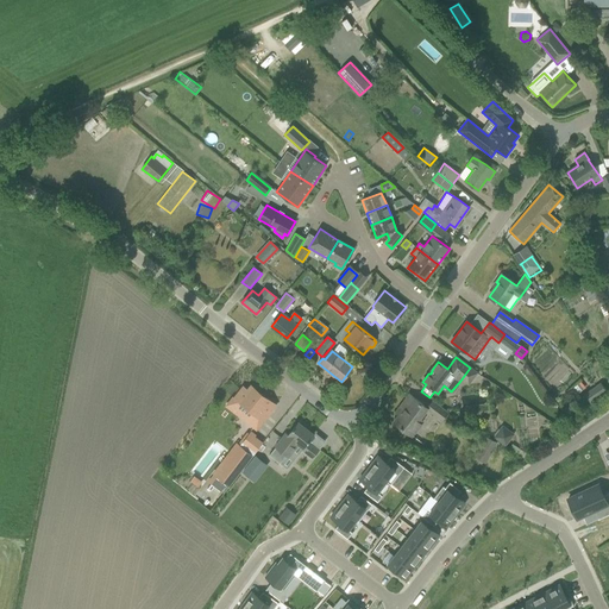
[(584,395),(590,403),(607,391),(600,383),(584,395)]
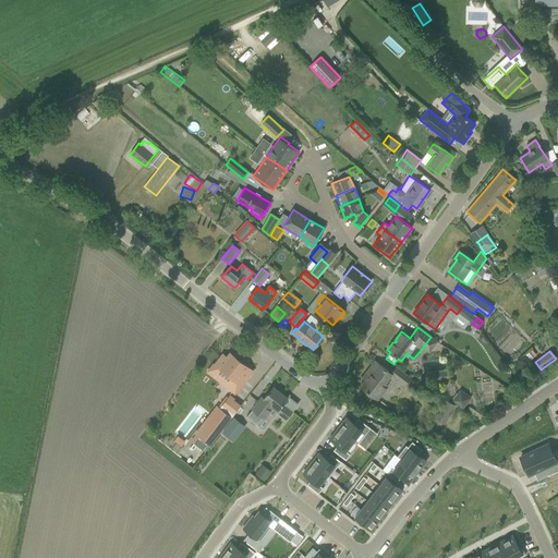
[(222,354),(214,364),(231,378),(225,387),(234,395),(253,372),(231,354),(228,359),(222,354)]
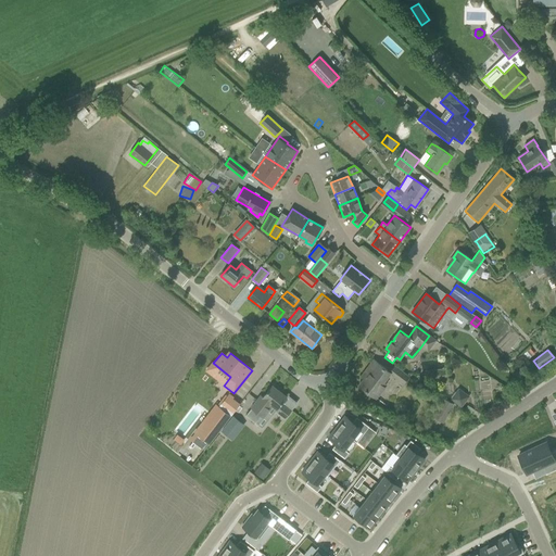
[(365,378),(359,386),(367,392),(376,399),(387,384),(383,382),(387,377),(383,375),(387,370),(377,363),(374,359),(364,373),(362,376),(365,378)]
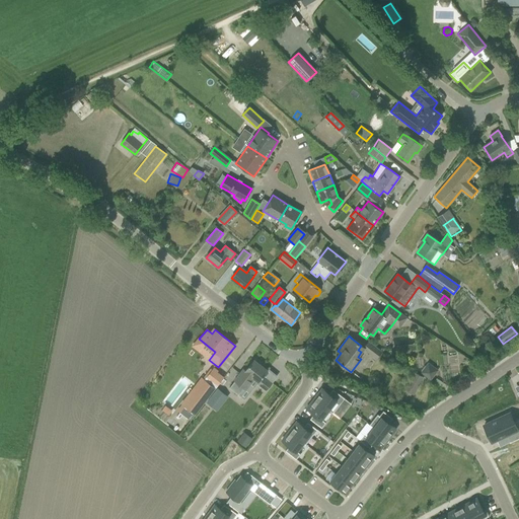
[(363,350),(376,359),(381,352),(368,343),(363,350)]
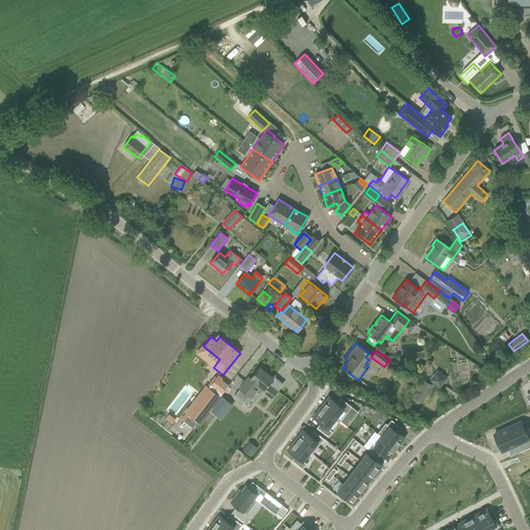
[(198,384),(187,375),(195,366),(185,358),(169,376),(188,393),(198,384)]
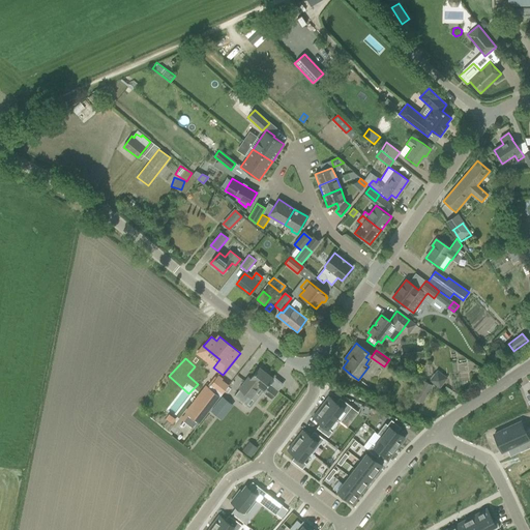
[(239,389),(234,395),(243,404),(248,396),(251,398),(255,392),(259,387),(264,390),(273,379),(259,367),(251,379),(248,378),(239,388),(239,389)]
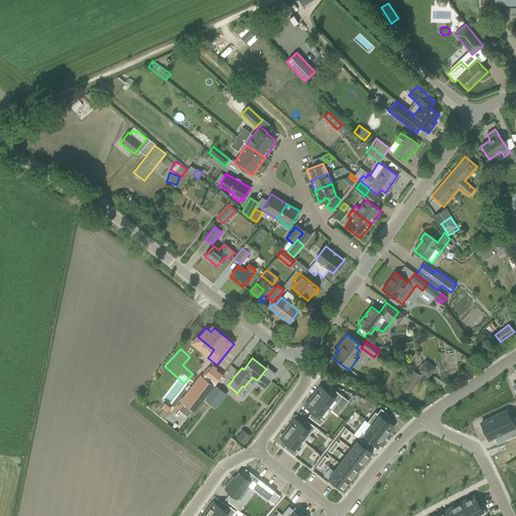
[(419,368),(429,376),(435,368),(425,360),(419,368)]
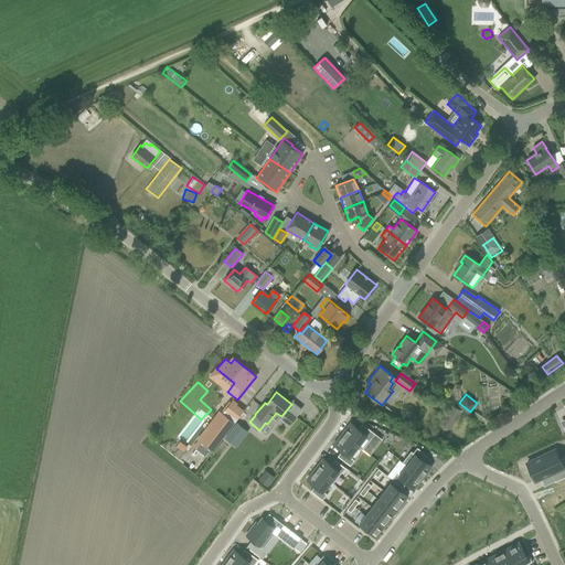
[(441,425),(450,429),(461,411),(451,405),(441,425)]
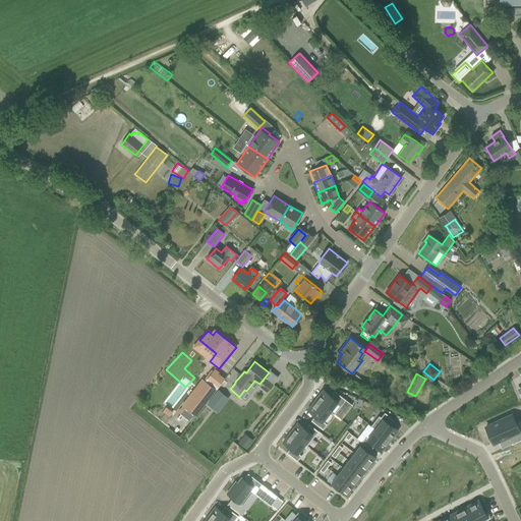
[(197,390),(184,407),(196,416),(219,387),(209,379),(204,385),(198,391),(197,390)]
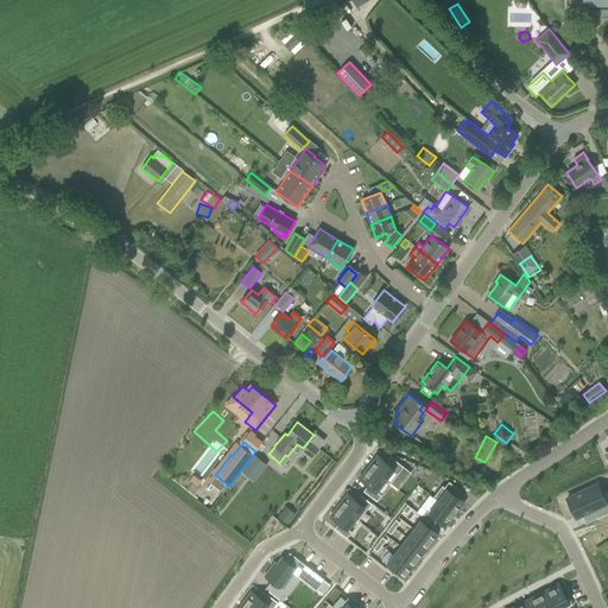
[(309,443),(303,451),(311,457),(317,450),(309,443)]
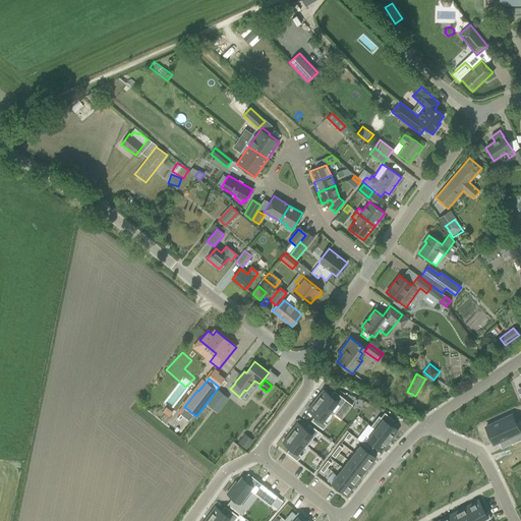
[(320,397),(315,401),(331,412),(330,412),(334,415),(346,400),(334,391),(331,396),(323,390),(319,396),(320,397)]
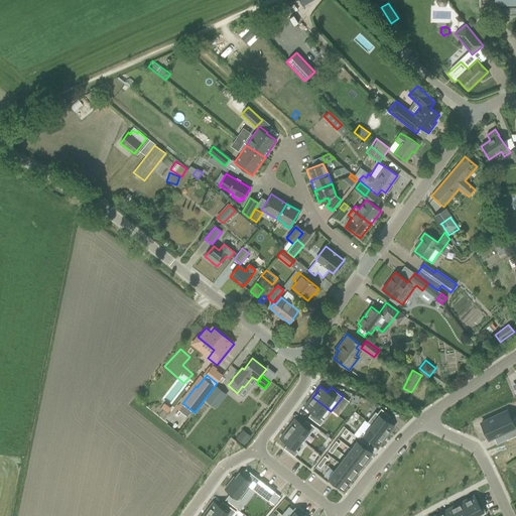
[(218,387),(207,402),(212,406),(223,391),(218,387)]
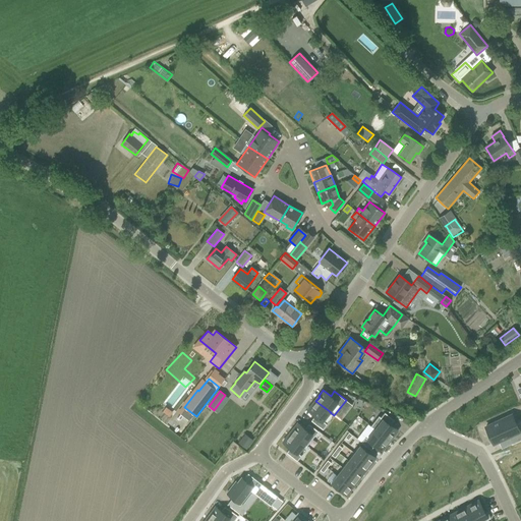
[(311,404),(307,410),(314,416),(311,420),(323,429),(327,424),(323,421),(330,412),(331,412),(315,401),(312,405),(311,404)]
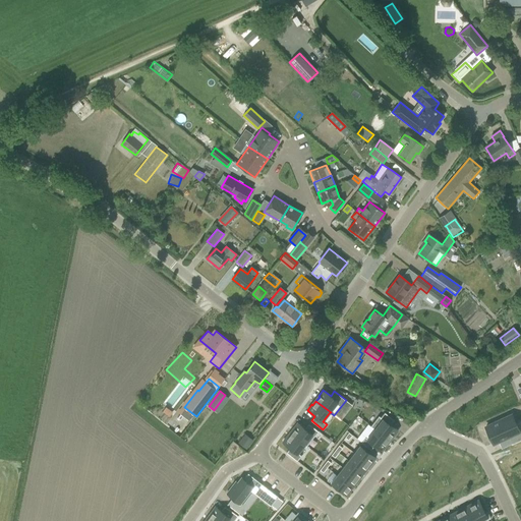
[(166,408),(163,412),(169,416),(172,412),(166,408)]
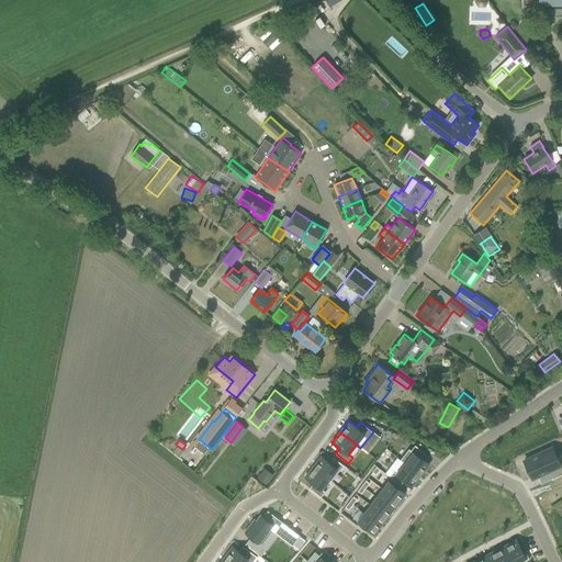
[(408,449),(400,460),(404,463),(419,474),(424,470),(424,471),(429,464),(422,459),(425,453),(415,445),(411,450),(408,449)]
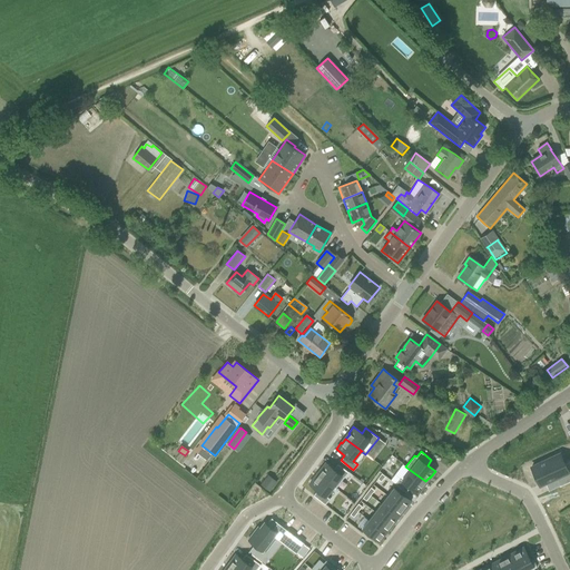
[(561,454),(532,468),(540,485),(557,478),(561,485),(569,481),(569,470),(569,471),(561,454)]
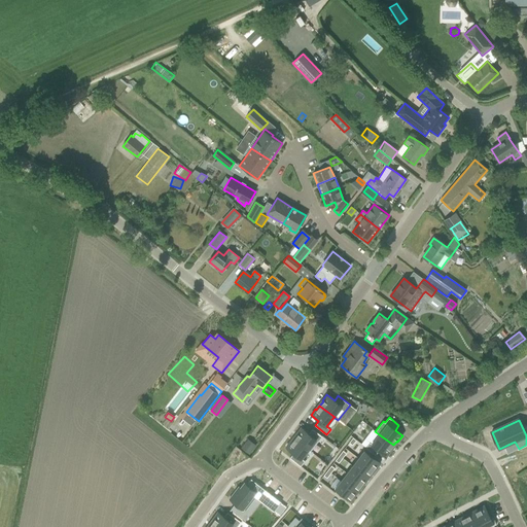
[(296,434),(293,438),(308,450),(310,452),(322,436),(312,429),(308,433),(301,428),(296,433),(296,434)]
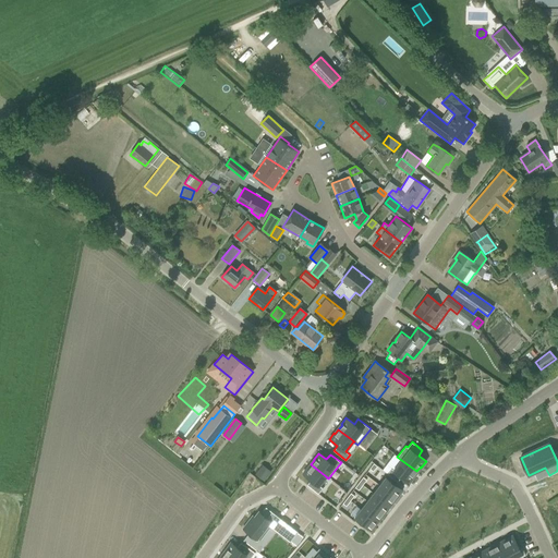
[(391,469),(387,474),(398,482),(401,476),(410,483),(414,476),(413,476),(416,471),(401,460),(393,470),(391,469)]
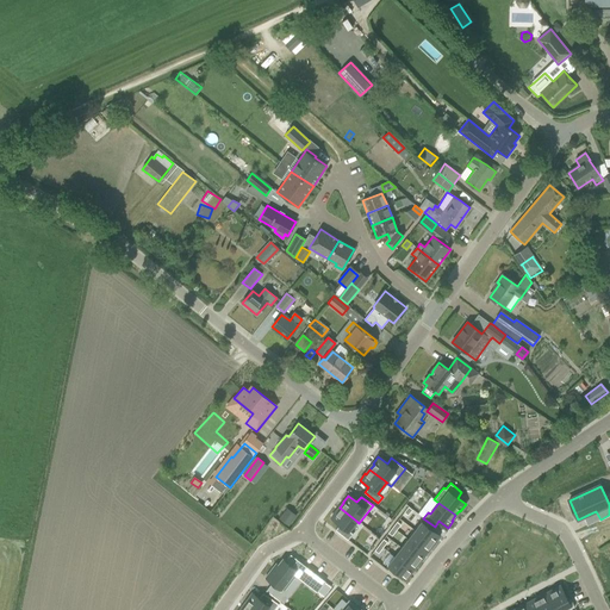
[(279,518),(288,526),(297,516),(286,508),(279,518)]
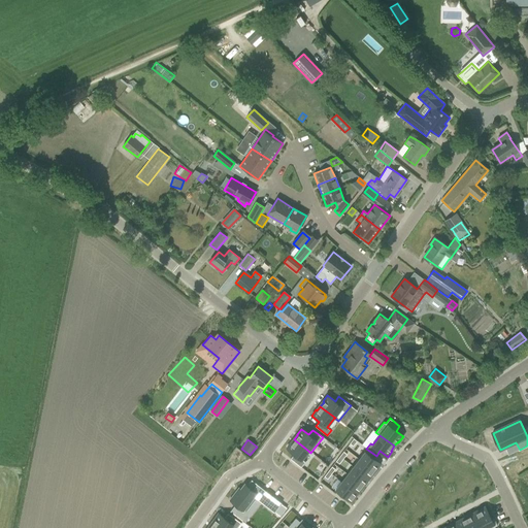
[(287,448),(286,448),(294,454),(290,459),(301,467),(305,462),(302,460),(308,451),(294,439),(292,442),(291,442),(287,448)]
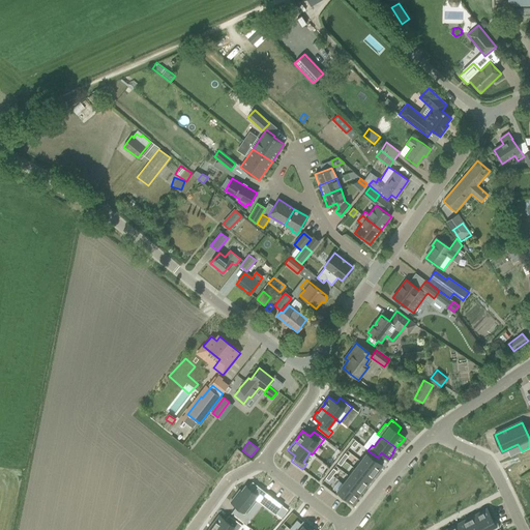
[(366,453),(360,462),(376,474),(379,470),(378,469),(381,466),(382,466),(366,453)]
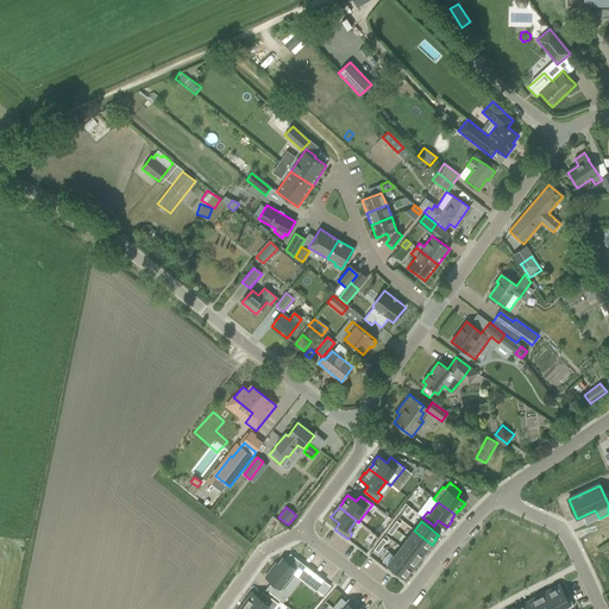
[(414,531),(407,539),(425,552),(428,547),(428,548),(432,545),(414,531)]
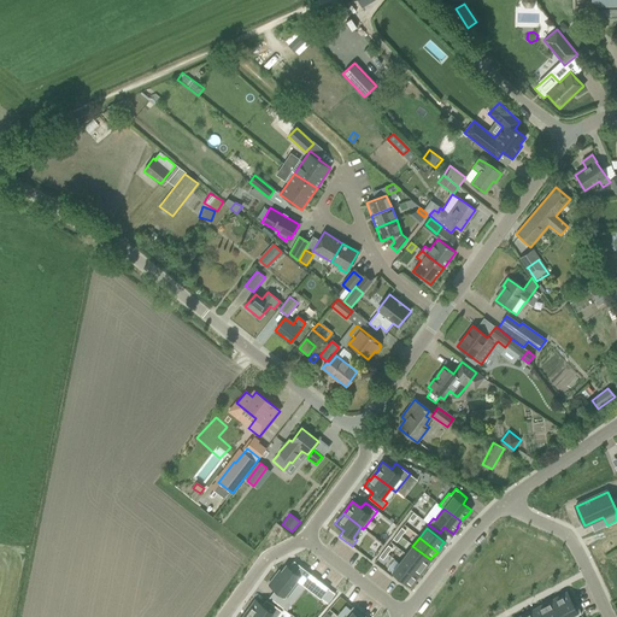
[(412,546),(406,554),(424,569),(428,564),(427,563),(430,559),(412,546)]
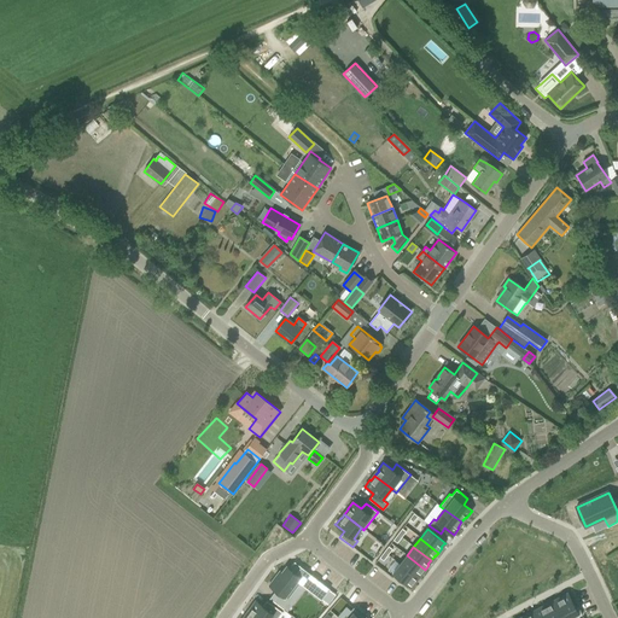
[(407,555),(400,564),(418,577),(420,573),(421,575),(425,570),(407,555)]
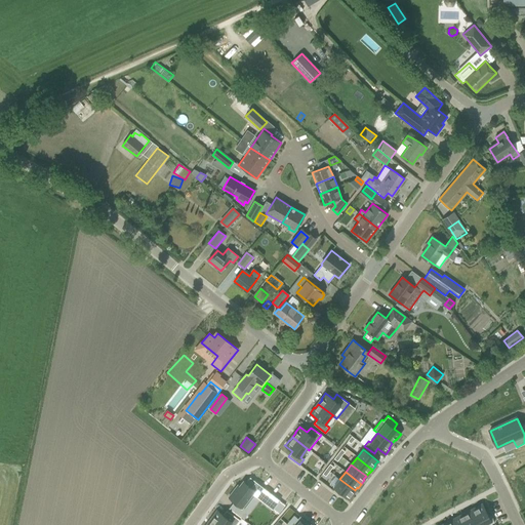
[(339,479),(333,487),(350,499),(353,495),(352,494),(355,490),(339,479)]
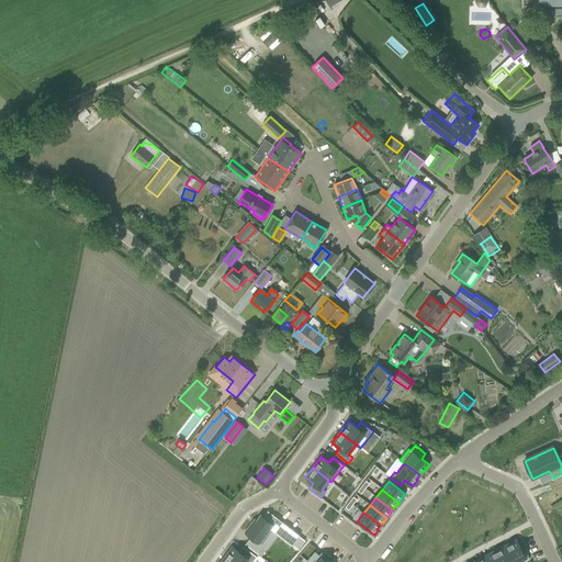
[(255,520),(245,532),(259,544),(271,529),(292,546),(300,536),(273,516),(269,521),(261,516),(257,521),(255,520)]
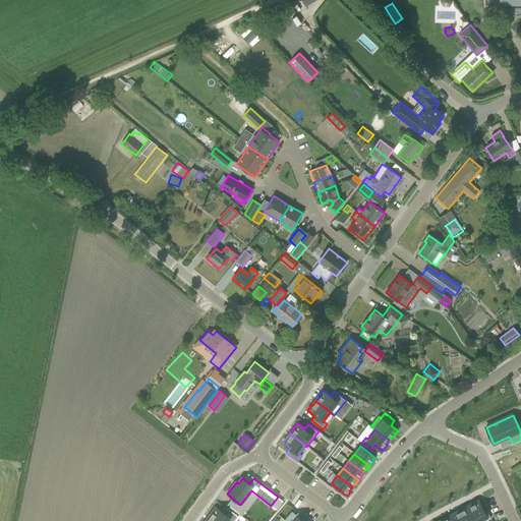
[(473,504),(468,507),(475,520),(484,520),(488,519),(478,500),(472,503),(473,504)]
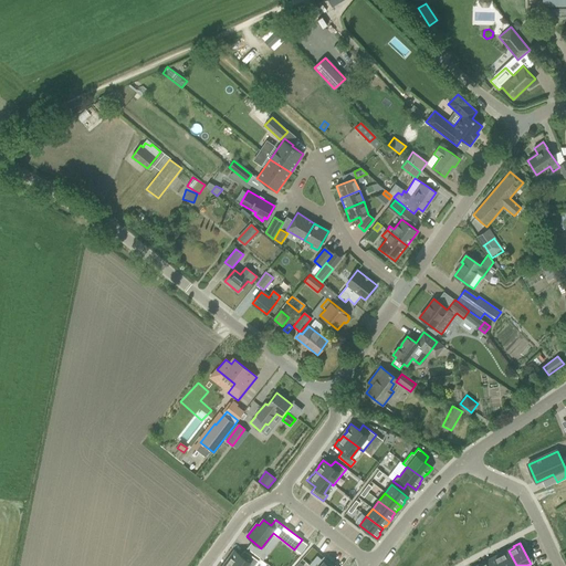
[(229,558),(226,562),(231,565),(253,565),(259,561),(245,551),(242,556),(233,551),(228,558),(229,558)]
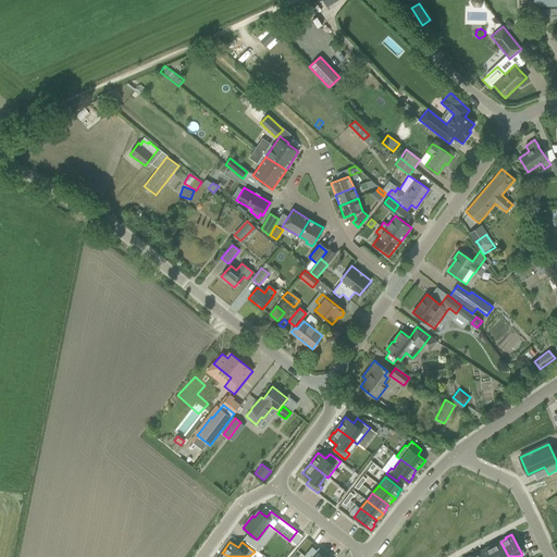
[(496,543),(491,545),(496,556),(508,556),(500,542),(496,544),(496,543)]
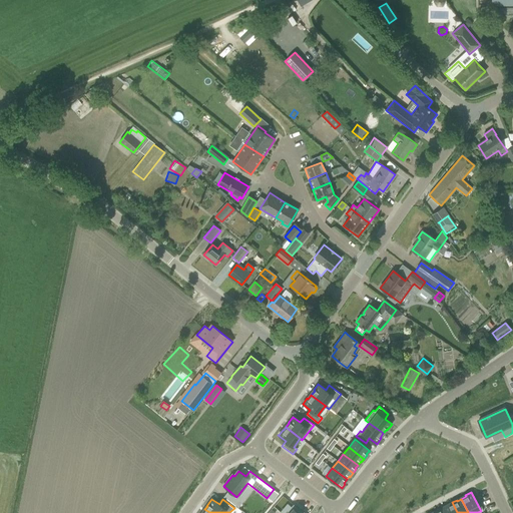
[(448,505),(444,507),(447,512),(457,512),(452,502),(448,504),(448,505)]
